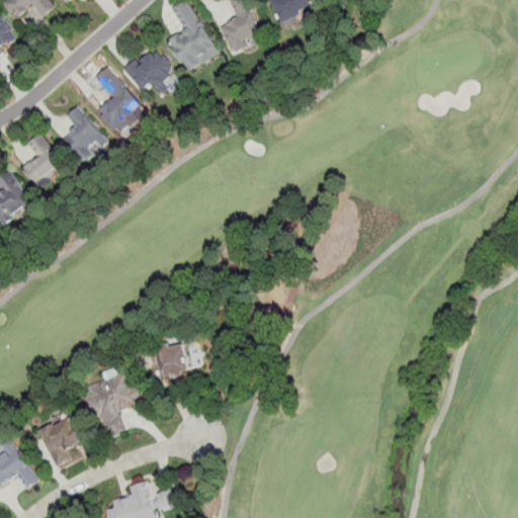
[(51,0),(57,7),(45,17),(33,4),(26,9),(28,11),(22,16),(16,9),(11,12),(2,1),(3,0),(51,0)]
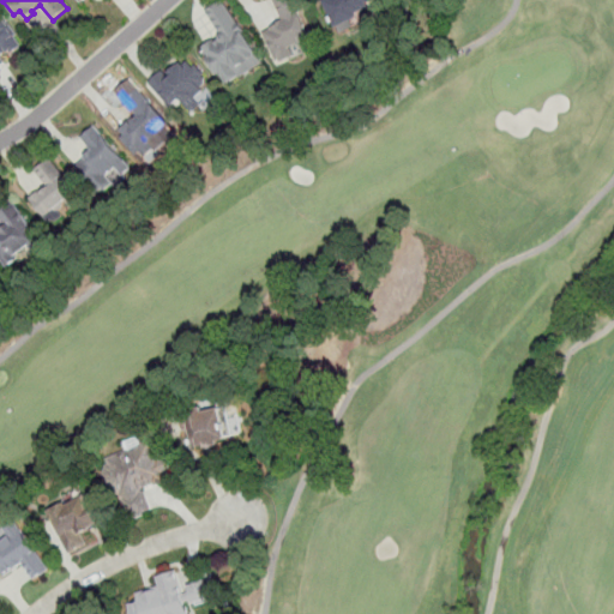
[(309,41),(302,44),(300,43),(290,48),(293,54),(292,58),(283,61),(280,59),(276,61),(263,34),(270,30),(271,28),(283,22),(276,5),(286,0),(292,0),(311,38),(309,41)]
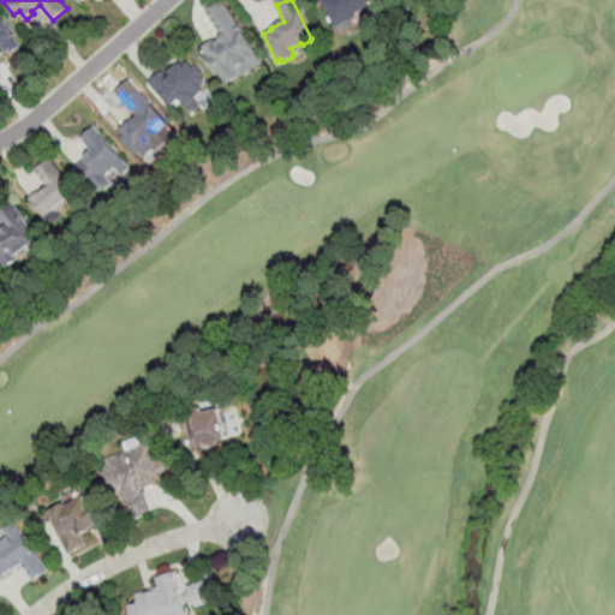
[(377,0),(369,5),(371,9),(357,16),(360,24),(341,34),(324,0),(377,0)]
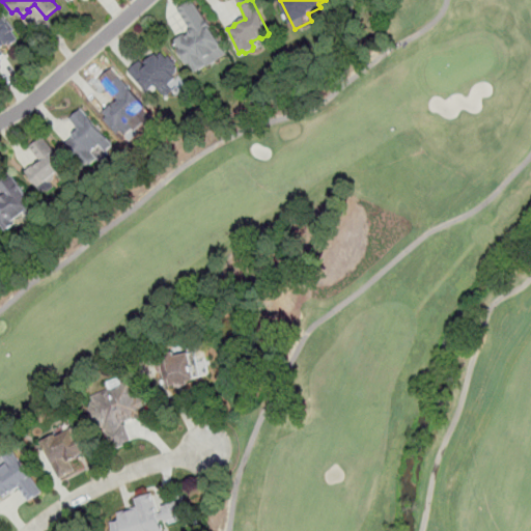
[(0,15),(6,24),(8,23),(14,31),(11,32),(18,40),(9,46),(8,45),(0,51),(3,56),(0,58),(0,15)]
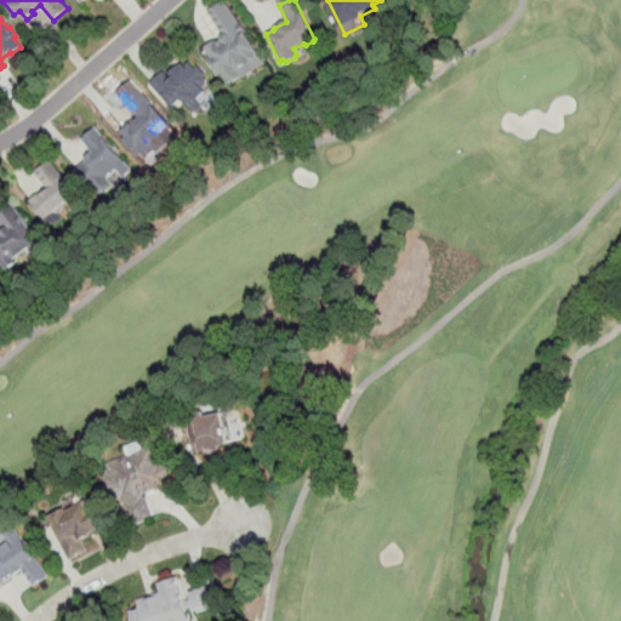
[(258,56),(227,80),(212,61),(220,55),(218,53),(231,44),(227,39),(239,29),(258,56)]
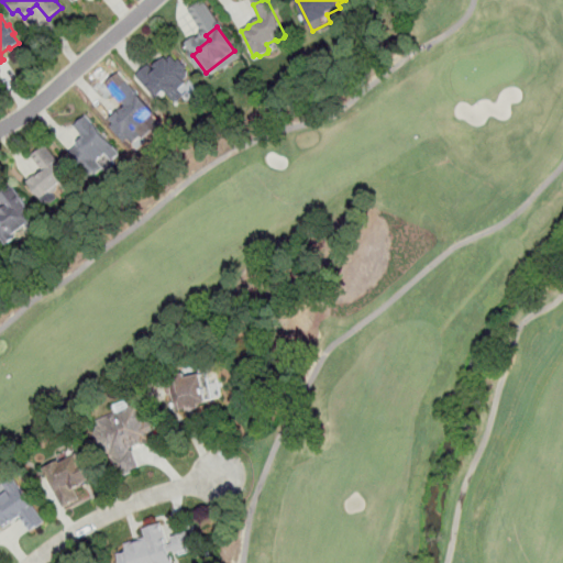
[(173,56),(177,62),(179,61),(187,69),(185,72),(188,76),(185,79),(187,83),(177,91),(175,88),(168,94),(165,90),(157,98),(139,78),(151,67),(154,72),(156,69),(155,67),(166,58),(168,59),(173,56)]
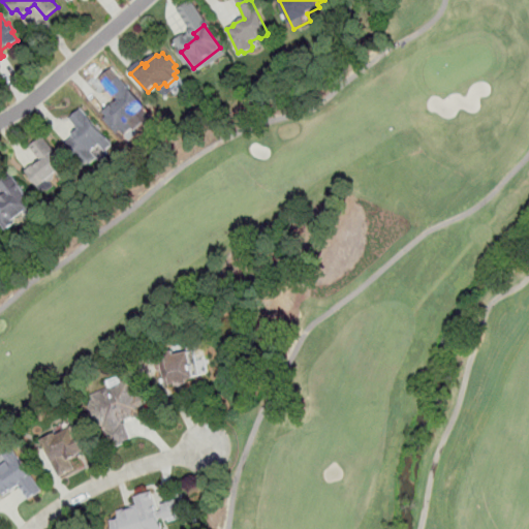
[(133,128),(125,135),(120,130),(117,133),(106,121),(110,118),(105,114),(119,100),(107,88),(119,78),(143,104),(142,105),(146,110),(129,124),(133,128)]
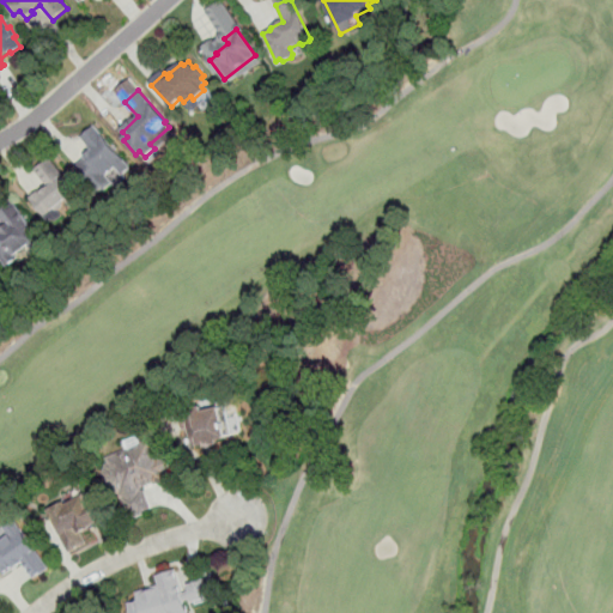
[(113,184),(104,192),(102,189),(98,193),(76,165),(91,152),(80,139),(95,127),(123,161),(107,176),(113,184)]
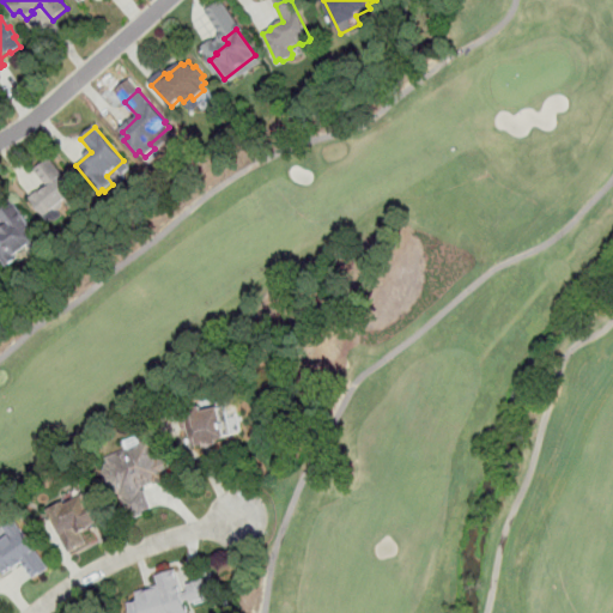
[(83,200),(82,204),(76,208),(71,207),(66,201),(62,204),(64,206),(58,212),(55,208),(44,217),(30,199),(47,186),(36,173),(52,161),(77,192),(76,192),(83,200)]
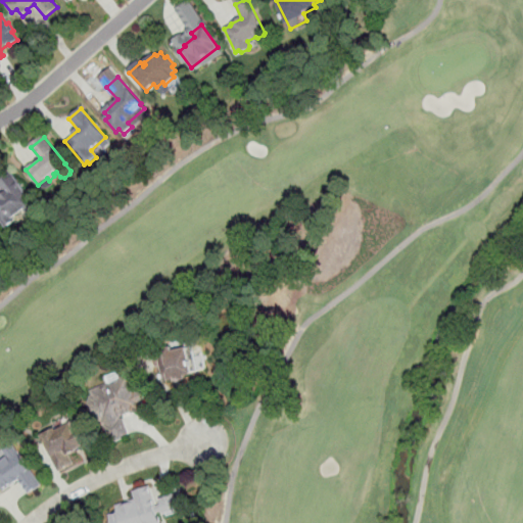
[(0,177),(9,171),(35,205),(25,212),(22,209),(12,218),(15,222),(6,228),(0,220),(0,194),(1,194),(3,195),(5,194),(0,187),(0,177)]
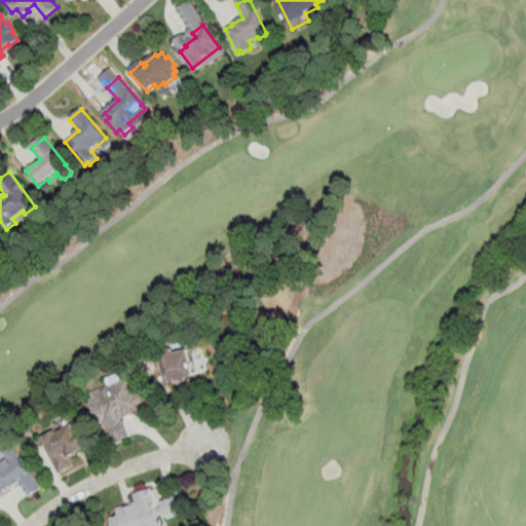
[(199,347),(201,359),(219,354),(219,351),(228,349),(232,369),(223,371),(222,368),(192,375),(192,379),(175,383),(171,366),(161,368),(158,352),(181,347),(182,350),(199,347)]
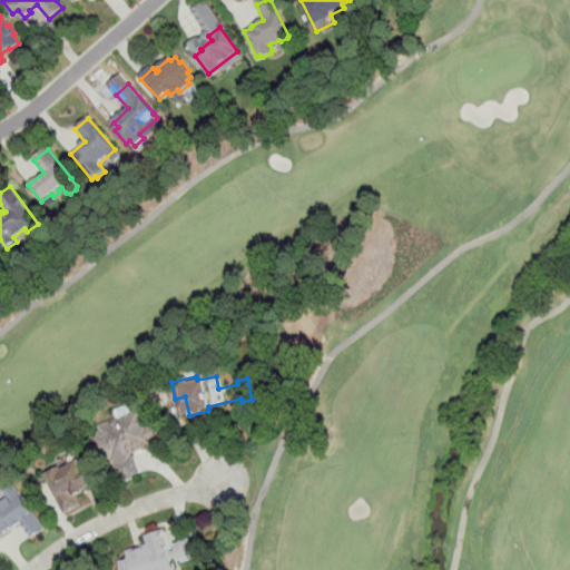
[(134,457),(141,473),(133,477),(134,479),(126,482),(124,479),(120,481),(111,460),(105,463),(100,454),(97,451),(97,443),(96,440),(99,432),(101,431),(99,426),(139,408),(148,426),(158,431),(154,442),(155,444),(153,448),(134,457)]
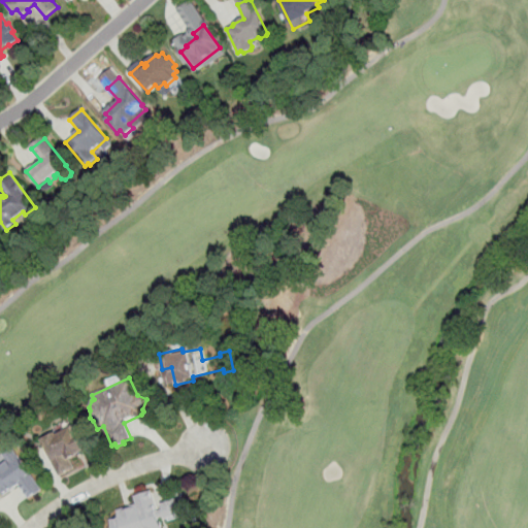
[(88,421),(100,443),(98,444),(99,449),(90,454),(89,452),(75,459),(79,468),(65,476),(45,440),(64,430),(65,433),(88,421)]
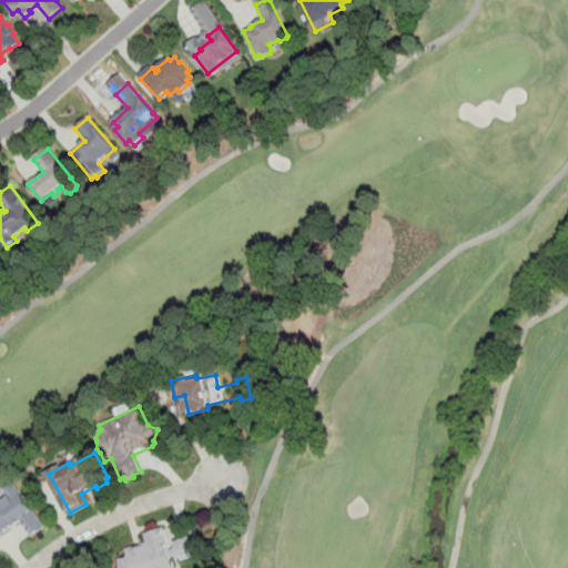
[(19,482),(50,526),(37,536),(27,521),(22,525),(20,523),(7,531),(4,528),(0,530),(0,524),(1,524),(0,521),(0,494),(1,494),(6,500),(12,495),(8,489),(19,482)]
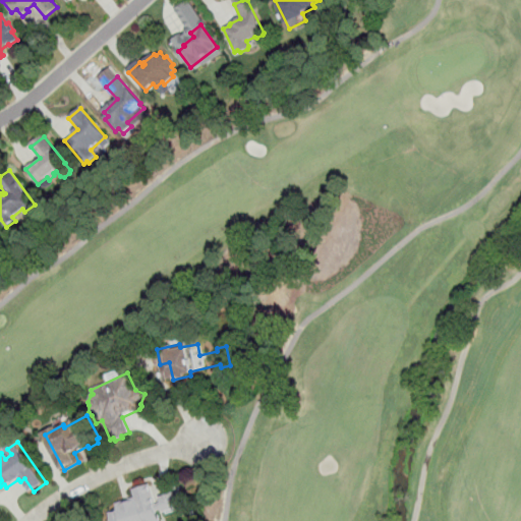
[(155,483),(159,499),(162,498),(164,503),(169,502),(167,496),(183,491),(188,507),(172,511),(171,507),(165,509),(167,514),(164,515),(166,520),(117,520),(115,512),(123,509),(121,503),(140,498),(138,488),(155,483)]
